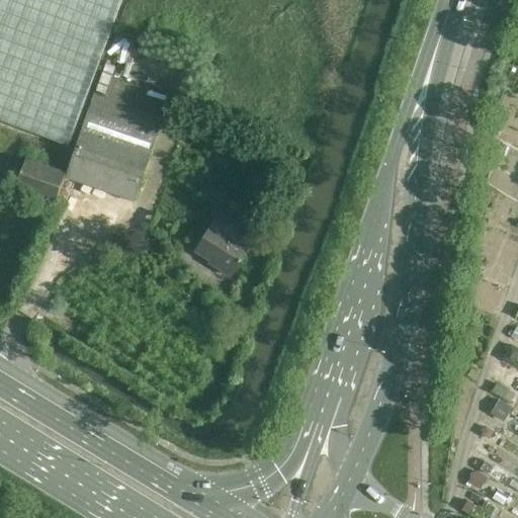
[(122,0),(0,0),(0,120),(68,147),(122,0)]
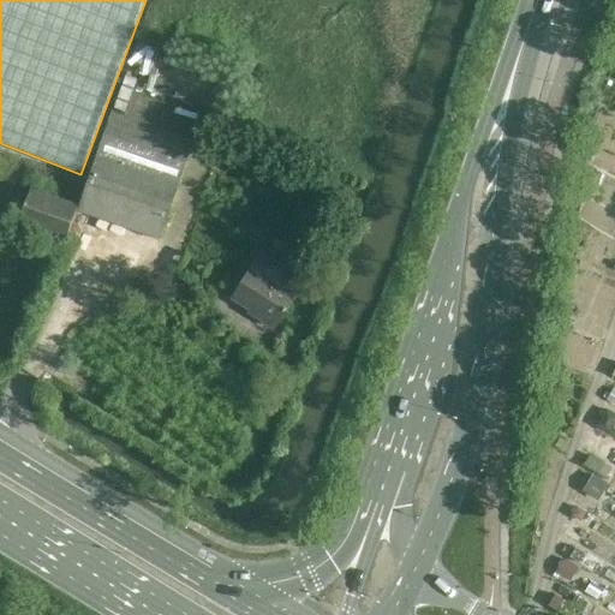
[(112,111),(96,156),(78,212),(160,239),(202,117),(161,102),(135,93),(126,115),(112,111)]
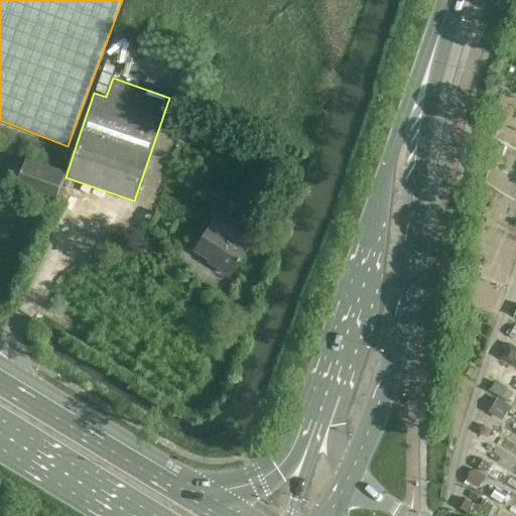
[(200,108),(190,105),(184,120),(194,123),(200,108)]
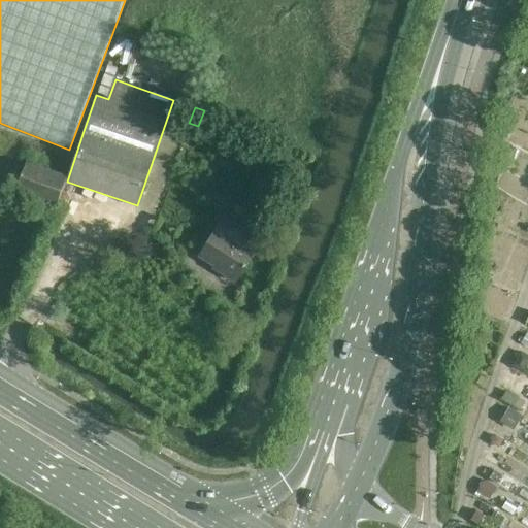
[(15,191),(57,206),(67,177),(26,162),(15,191)]
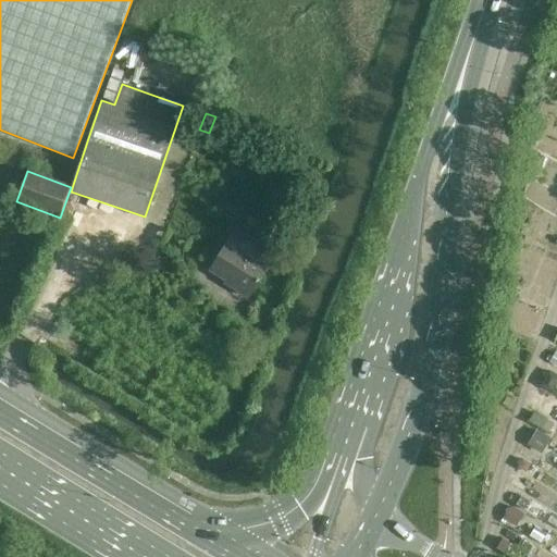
[(267,268),(257,260),(264,248),(235,231),(210,270),(233,285),(232,287),(248,297),(267,268)]
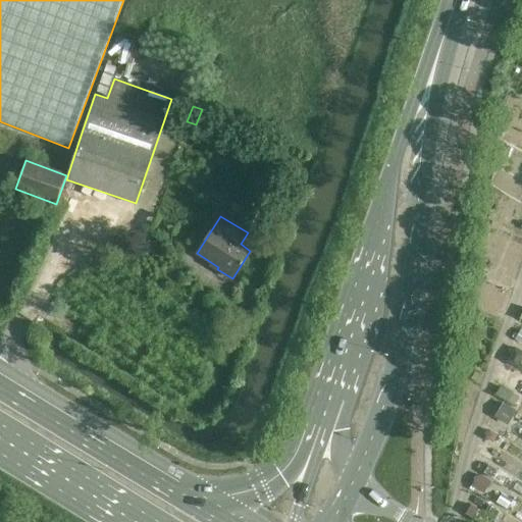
[(484,418),(477,441),(503,449),(510,425),(484,418)]
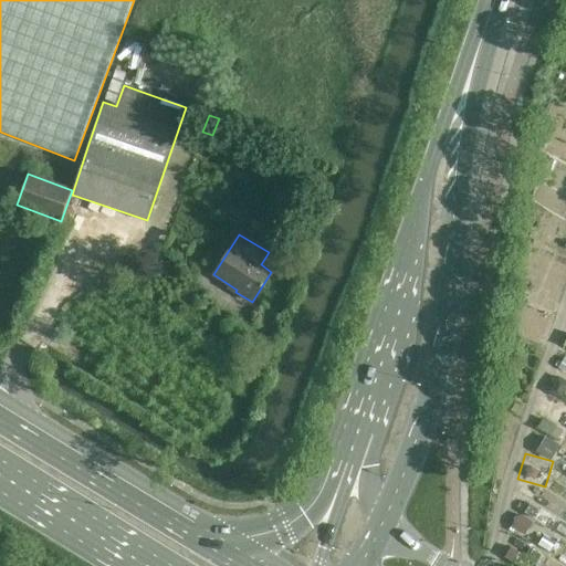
[(511,547),(505,557),(514,563),(520,553),(511,547)]
